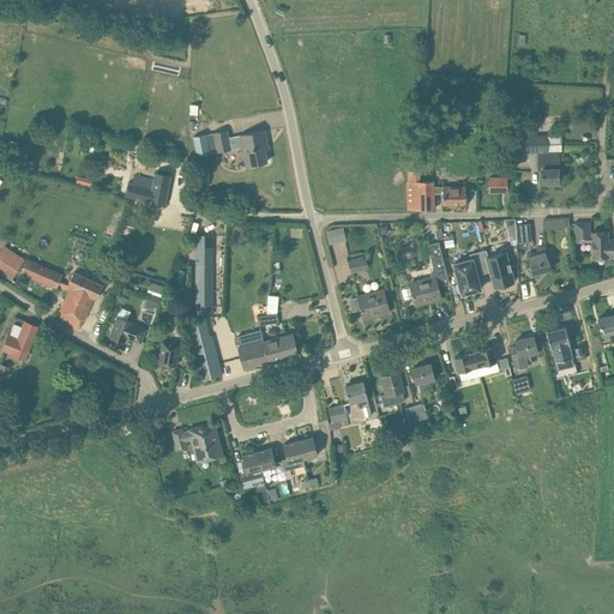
[(217,152),(230,149),(227,131),(214,133),(217,152)]
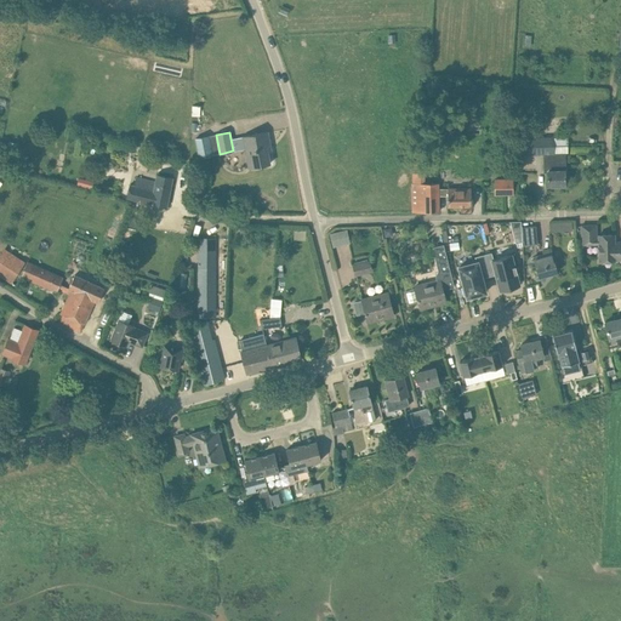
[(271,151),(268,132),(243,137),(249,167),(271,164),(268,151),(271,151)]
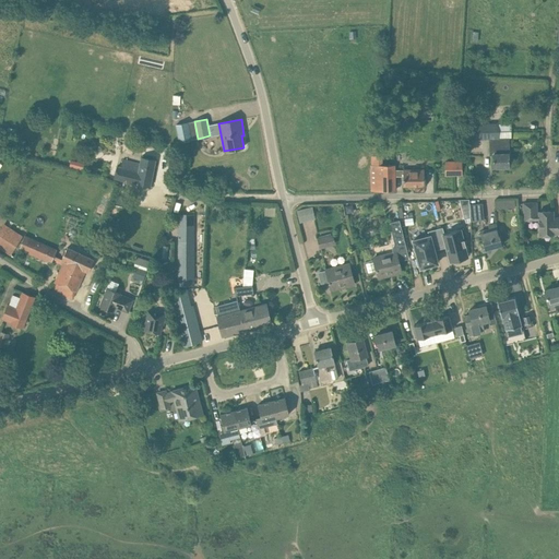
[(191,140),(188,121),(175,125),(179,142),(191,140)]
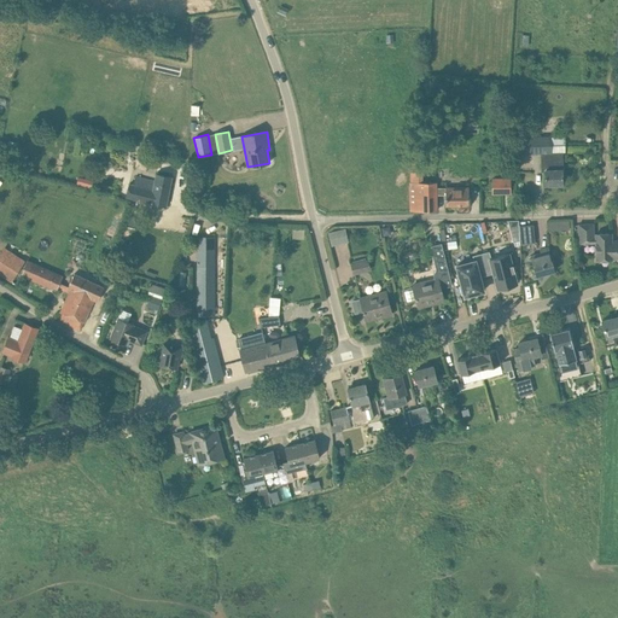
[(563,184),(561,152),(565,152),(565,135),(514,138),(514,155),(541,153),(542,170),(544,170),(546,185),(563,184)]
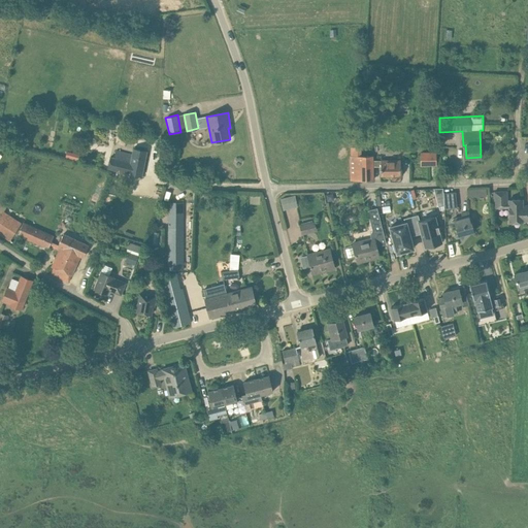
[(361,147),(351,147),(351,179),(360,179),(360,157),(361,157),(361,147)]
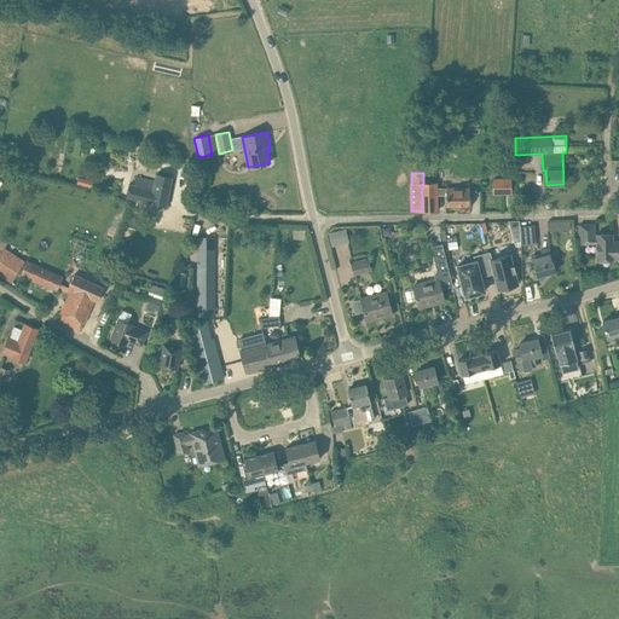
[(172,177),(161,174),(156,174),(155,181),(137,177),(134,185),(129,184),(126,197),(150,203),(155,204),(166,207),(172,177)]
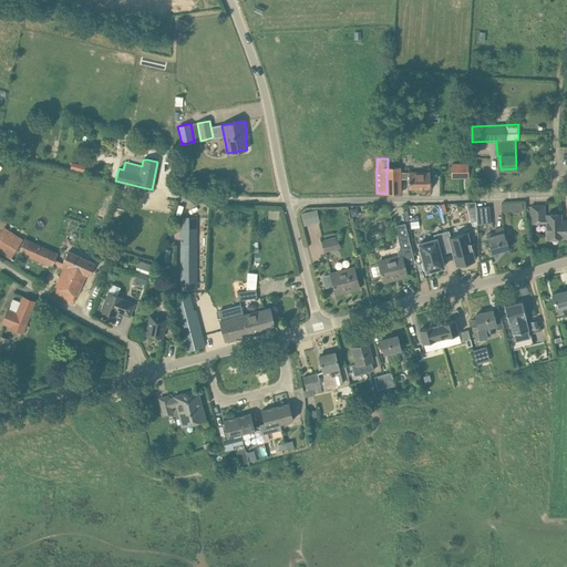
[(84,166),(72,163),(70,169),(82,173),(84,166)]
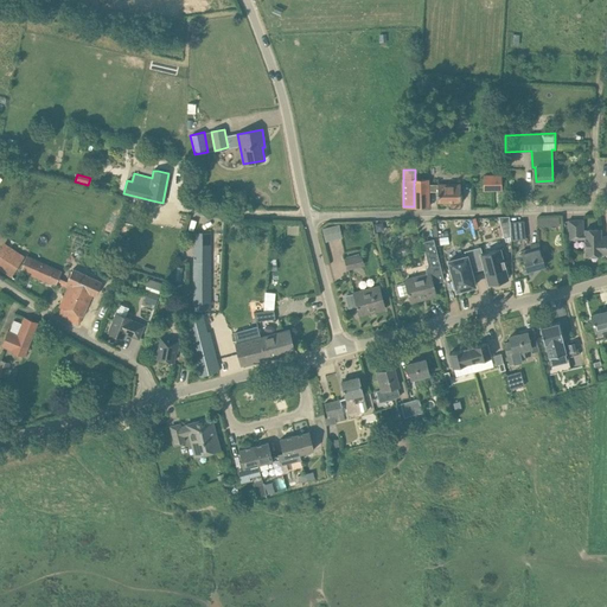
[(483,174),(483,191),(502,191),(502,174),(483,174)]
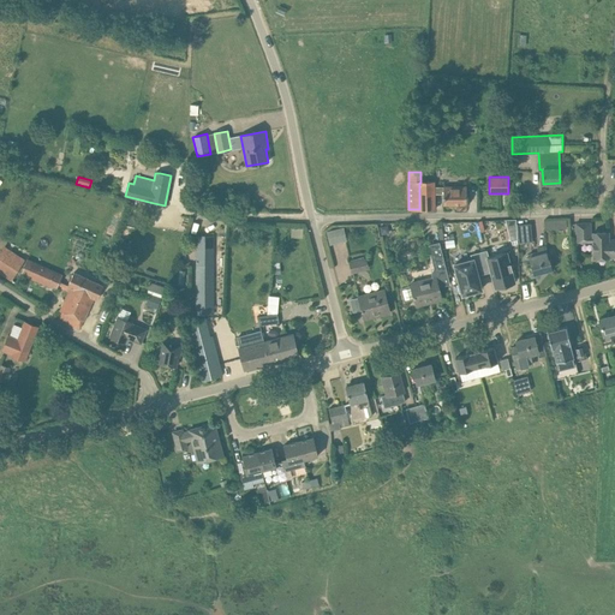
[(434,193),(443,193),(443,204),(467,204),(466,186),(443,186),(443,187),(434,187),(434,181),(421,183),(419,183),(419,209),(434,209),(434,193)]
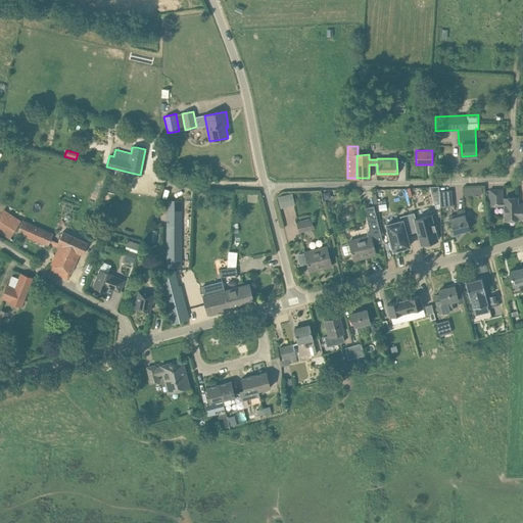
[(439,187),(430,187),(430,188),(432,195),(439,194),(439,191),(439,188),(439,187)]
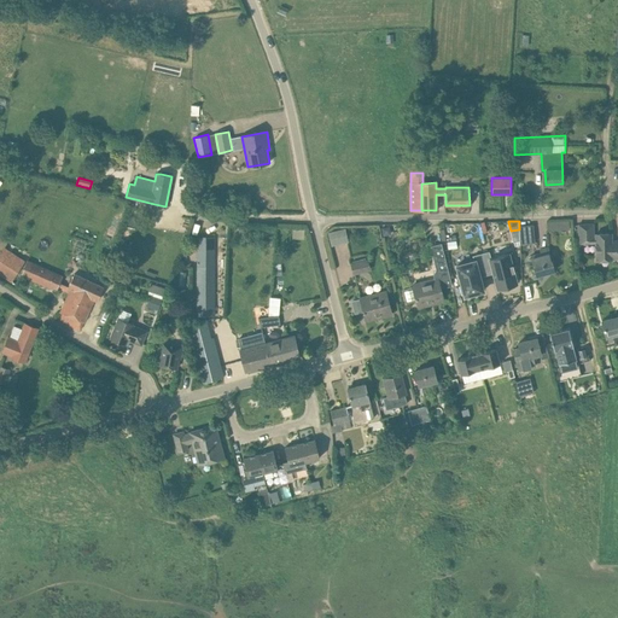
[(611,233),(596,233),(596,237),(594,238),(594,223),(578,225),(579,244),(594,243),(596,243),(596,245),(595,245),(595,252),(596,252),(596,260),(612,260),(612,258),(617,257),(617,240),(611,242),(611,233)]
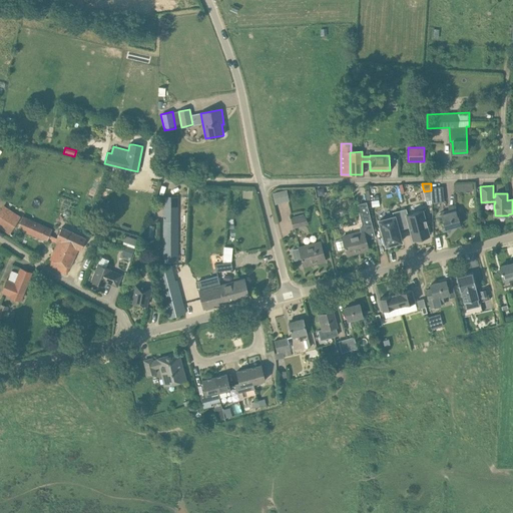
[(443,186),(431,187),(431,190),(432,202),(444,201),(443,186)]
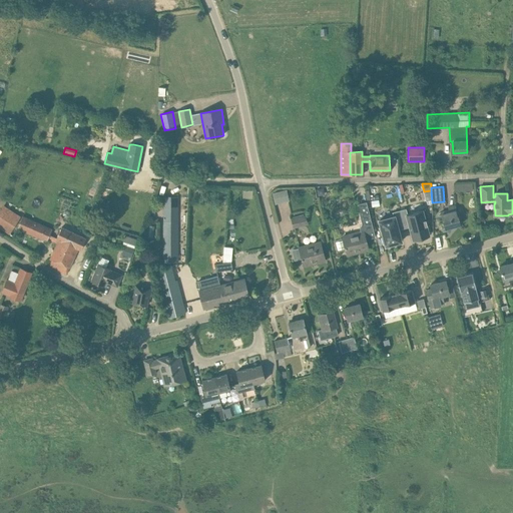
[(273,193),(276,204),(283,202),(282,196),(288,195),(287,189),(273,193)]
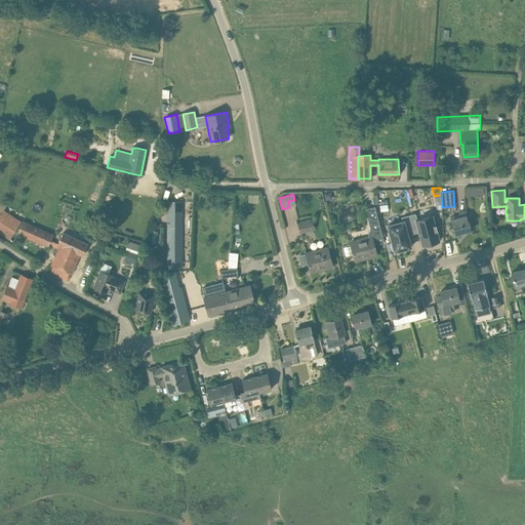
[(406,195),(406,207),(414,207),(414,195),(406,195)]
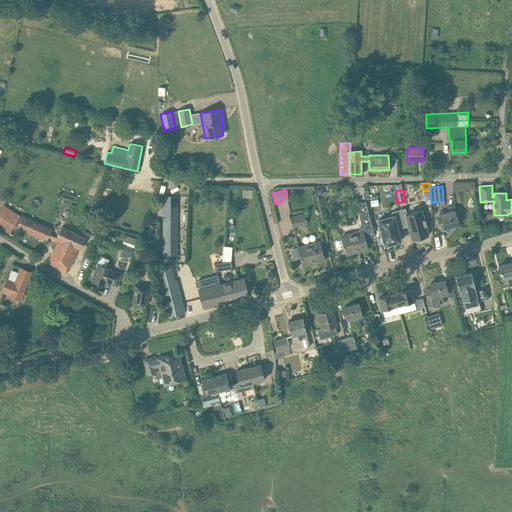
[(178,221),(178,206),(178,196),(164,196),(164,221),(164,261),(177,261),(177,221),(178,221)]
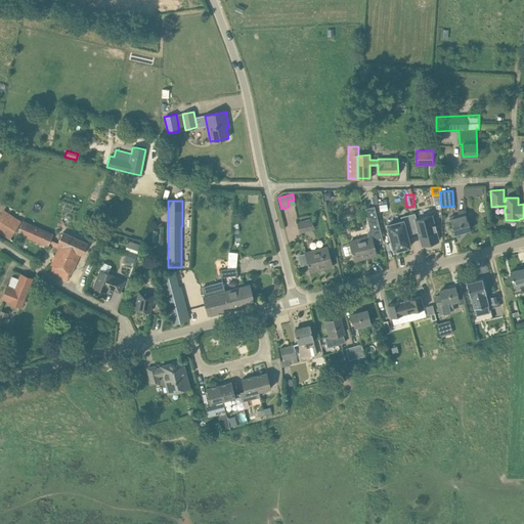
[(377,255),(374,245),(383,243),(374,207),(364,209),(369,229),(366,233),(367,237),(350,242),(350,244),(342,246),(345,257),(353,255),(354,260),(355,260),(354,259),(367,255),(367,257),(377,255)]
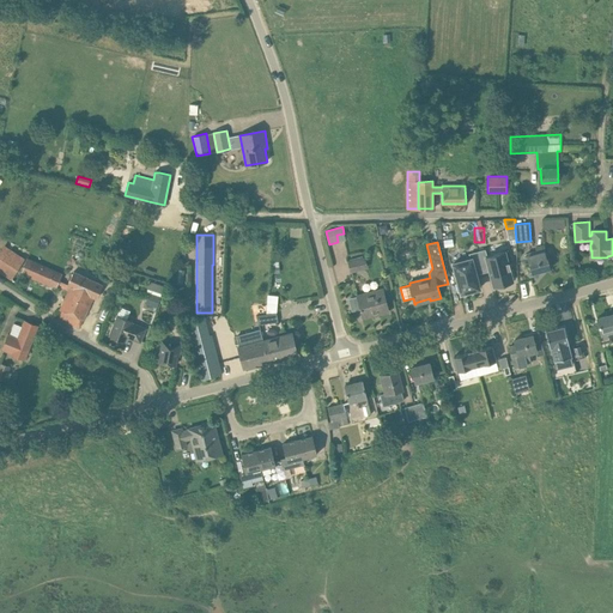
[(536,250),(527,254),(532,274),(550,268),(546,255),(544,246),(536,247),(536,250)]
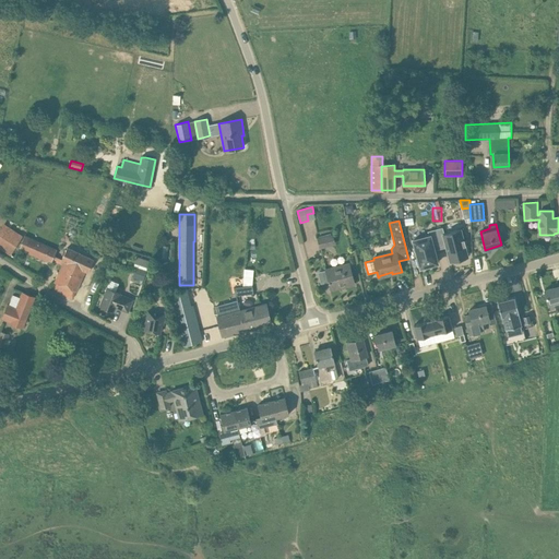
[(442,227),(436,229),(440,249),(447,247),(451,262),(454,261),(455,263),(464,261),(464,258),(467,257),(466,253),(470,252),(466,240),(463,241),(461,229),(444,234),(442,227)]
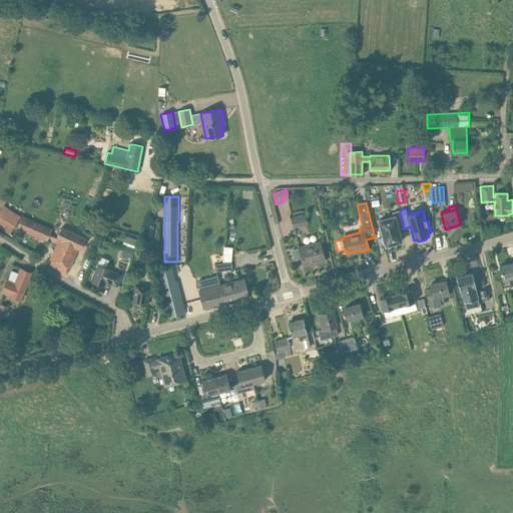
[(0,210),(0,226),(9,233),(18,220),(1,209),(0,210)]
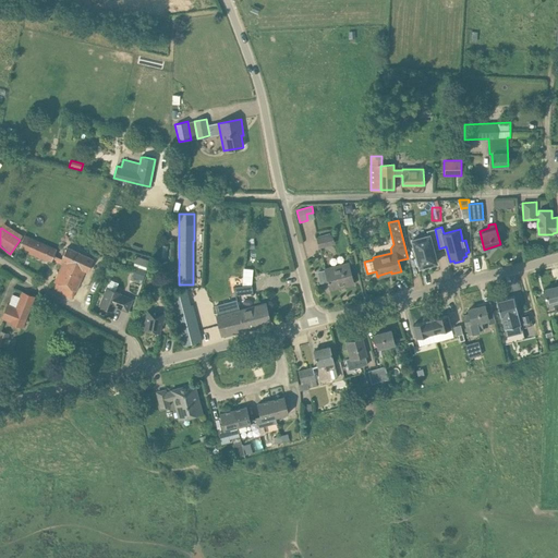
[(428,235),(412,240),(417,257),(415,258),(416,266),(420,265),(420,267),(422,267),(422,269),(431,267),(429,265),(437,263),(434,250),(439,249),(435,229),(427,231),(428,235)]
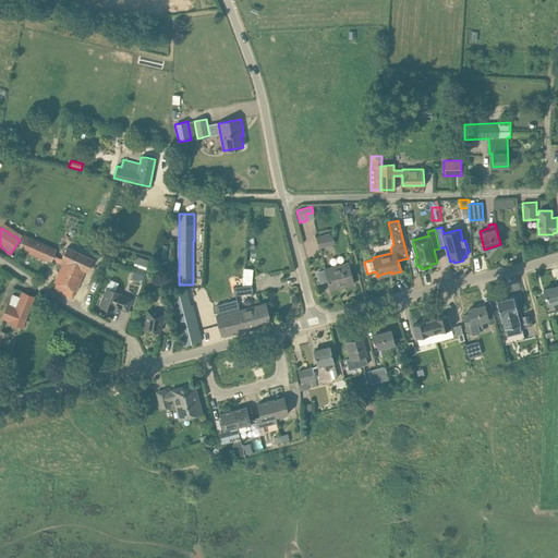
[(53,290),(73,298),(85,270),(88,271),(94,259),(68,246),(62,258),(55,255),(57,250),(25,235),(19,249),(51,263),(52,258),(62,263),(55,281),(57,282),(53,290)]
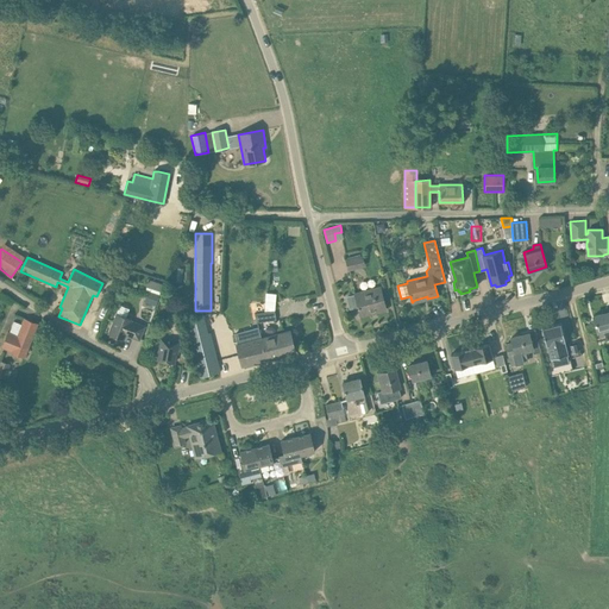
[(363,257),(346,261),(349,269),(364,265),(363,257)]
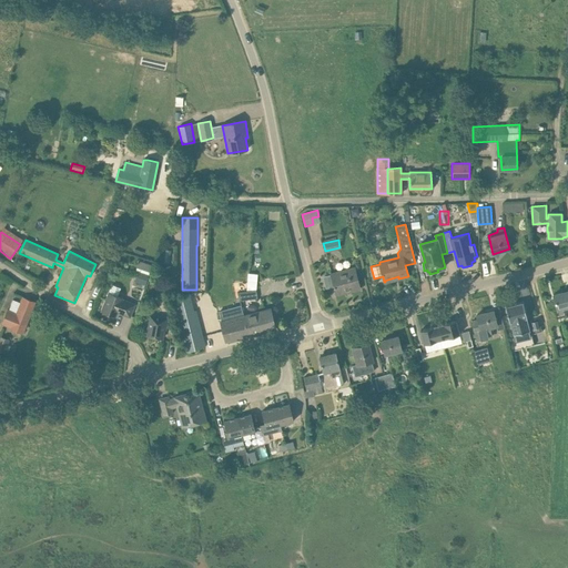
[(326,288),(334,286),(336,294),(337,294),(336,292),(351,288),(351,291),(359,288),(355,269),(323,276),(326,288)]
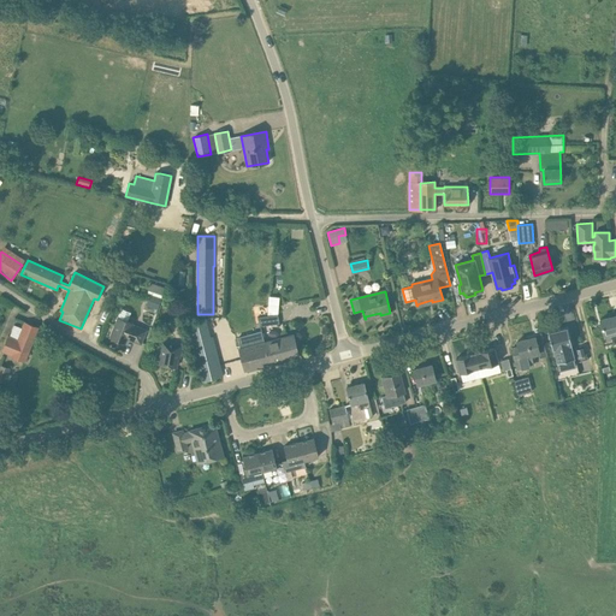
[(149,306),(147,309),(157,313),(163,297),(150,294),(147,304),(149,306)]
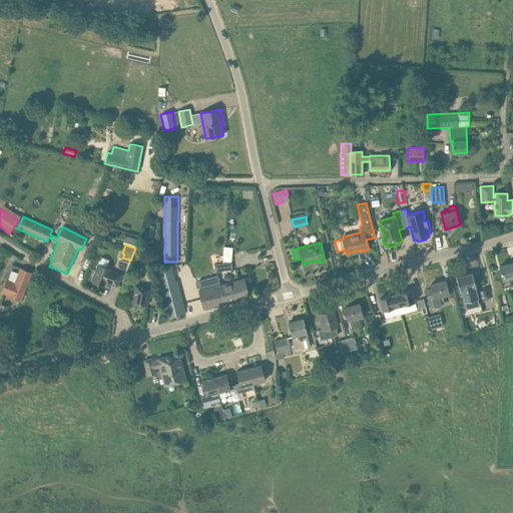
[(232,247),(224,246),(223,262),(215,265),(216,272),(232,271),(231,262),(232,247)]
